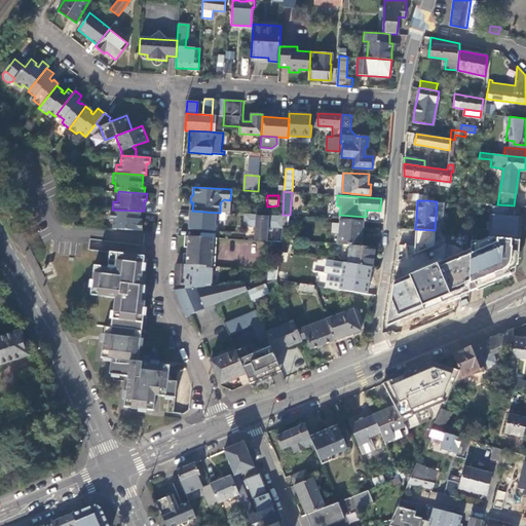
[(445,201),(437,201),(435,230),(446,230),(446,222),(444,222),(445,201)]
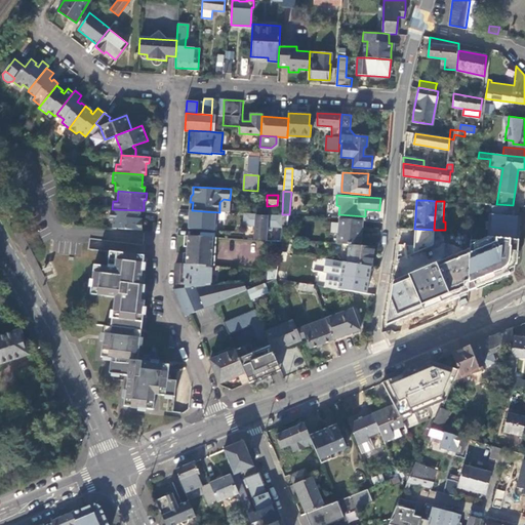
[(520,216),(517,215),(518,205),(513,205),(496,204),(489,203),(487,237),(481,240),(471,239),(471,247),(469,288),(469,290),(479,286),(478,285),(492,279),(493,281),(511,274),(509,269),(514,267),(514,264),(516,264),(518,240),(517,239),(517,232),(519,232),(520,216)]
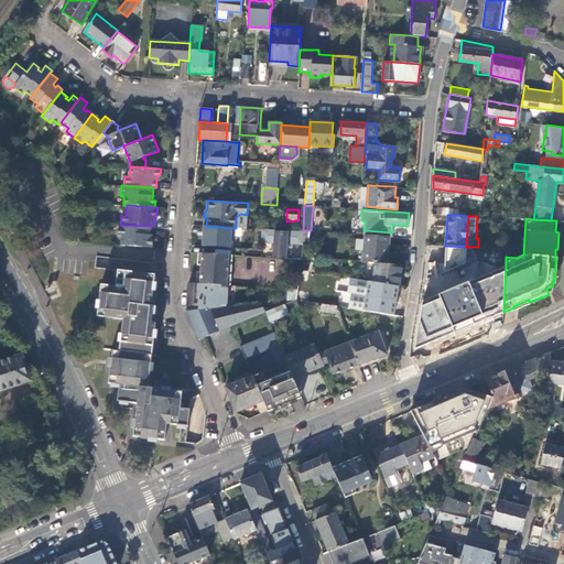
[(121,245),(152,247),(153,239),(150,239),(151,226),(120,225),(118,225),(118,235),(121,236),(121,245)]
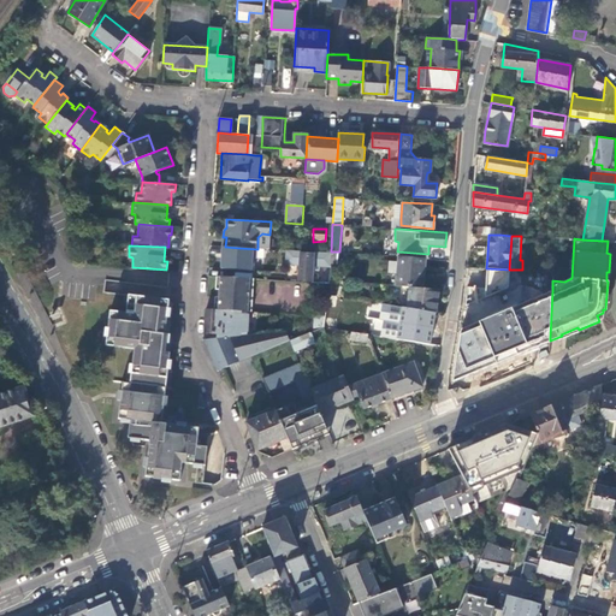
[(225,247),(221,247),(220,259),(238,260),(240,248),(225,247)]
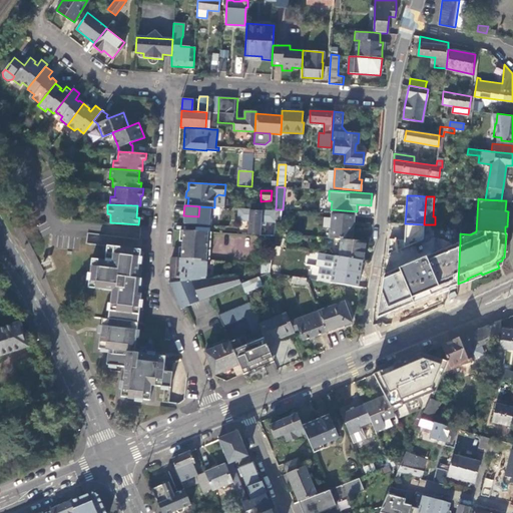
[(248,233),(260,234),(260,225),(263,225),(266,222),(266,221),(275,222),(276,210),(261,209),(261,211),(249,210),(249,208),(238,208),(237,219),(248,220),(248,233)]
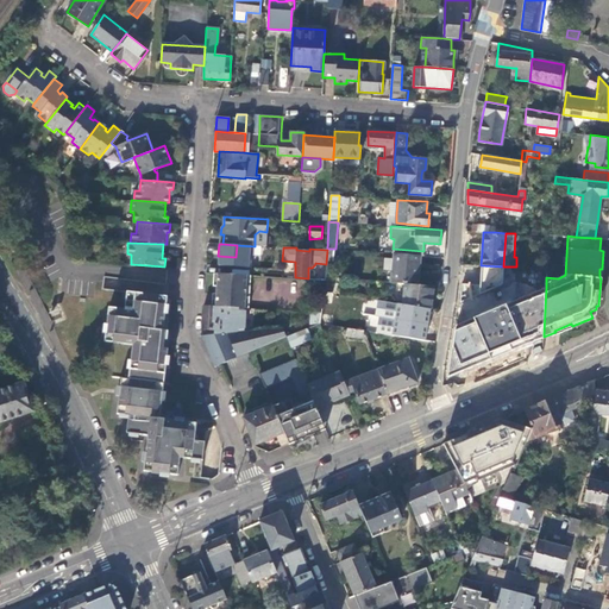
[(419,255),(394,253),(393,271),(387,270),(385,282),(405,283),(416,284),(418,270),(419,255)]
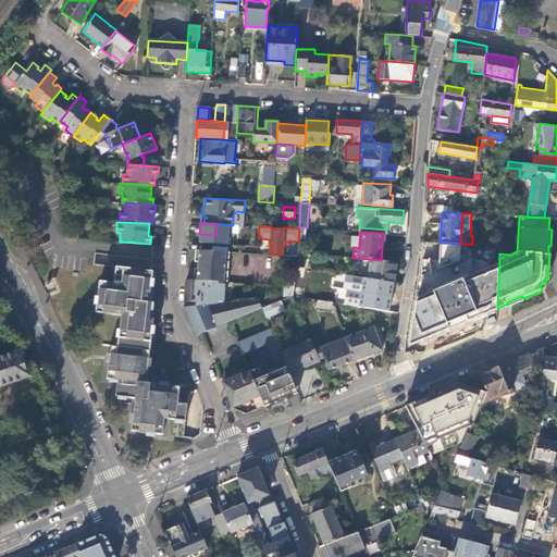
[(460,244),(440,243),(438,269),(459,260),(460,244)]
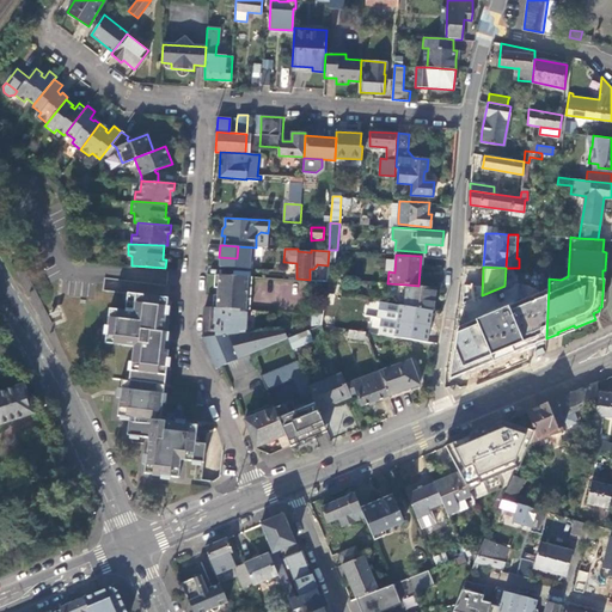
[(249,277),(220,275),(218,307),(246,308),(249,277)]
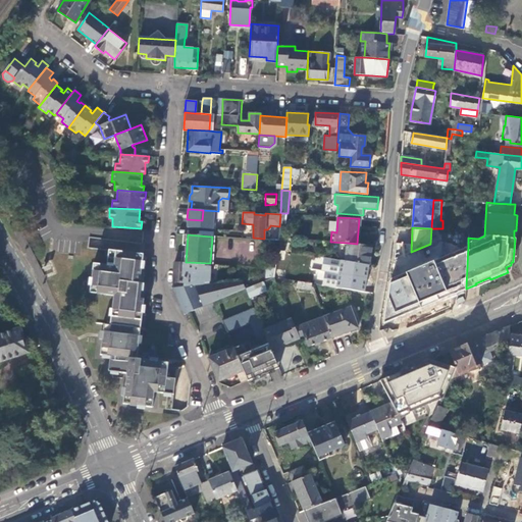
[(89,246),(100,247),(101,238),(89,238),(89,246)]
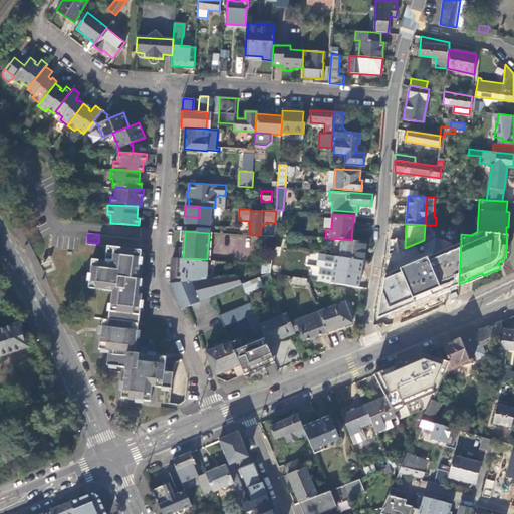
[(339,256),(362,260),(363,252),(365,241),(351,240),(341,239),(339,256)]
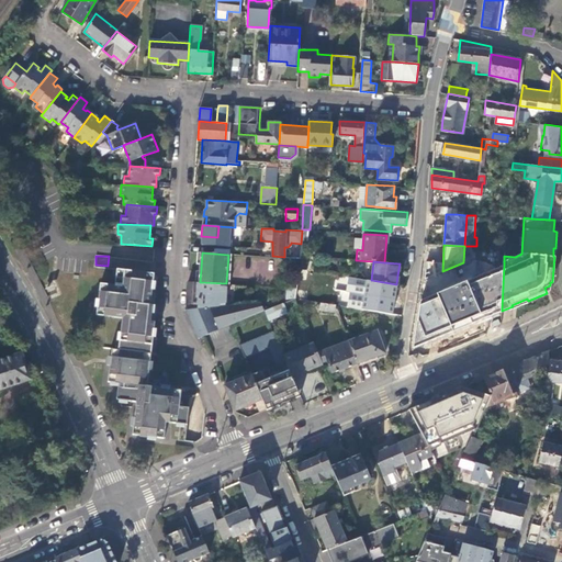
[(420,299),(414,348),(502,311),(502,308),(504,265),(420,299)]
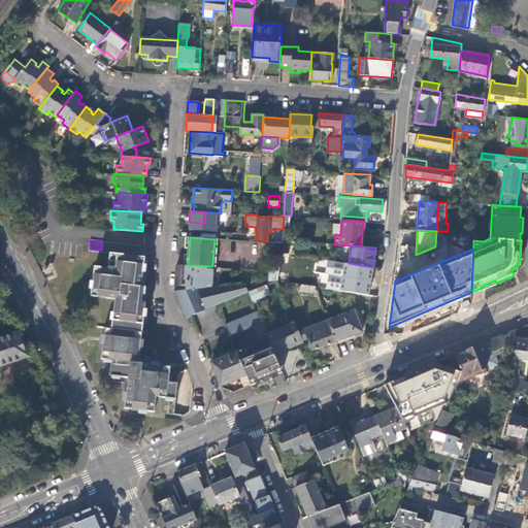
[(140,360),(145,302),(141,302),(143,287),(141,287),(145,257),(110,253),(108,268),(95,266),(91,296),(114,299),(111,328),(106,327),(102,359),(112,360),(110,376),(128,377),(125,408),(155,413),(157,397),(176,400),(178,384),(170,383),(171,367),(152,365),(153,362),(149,358),(145,357),(144,360),(140,360)]
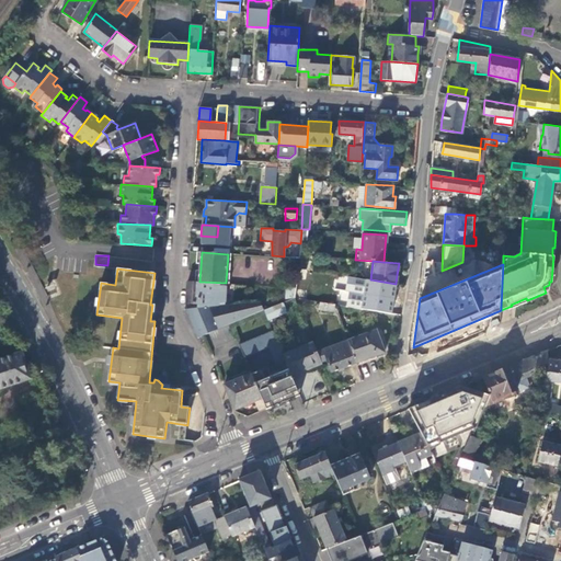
[(335,288),(344,289),(346,277),(338,276),(335,288)]
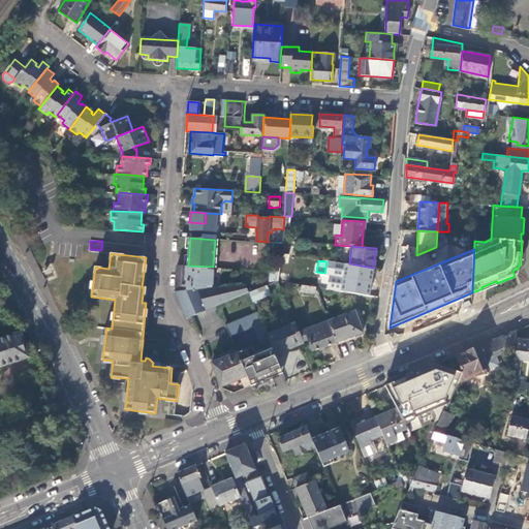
[(371,296),(375,269),(349,263),(329,260),(327,274),(330,275),(328,288),(371,296)]
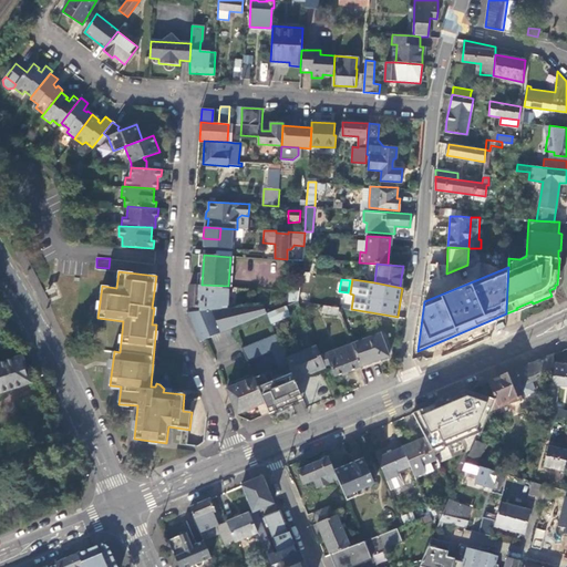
[(189,285),(188,307),(200,307),(199,311),(227,309),(228,286),(202,285),(189,285)]
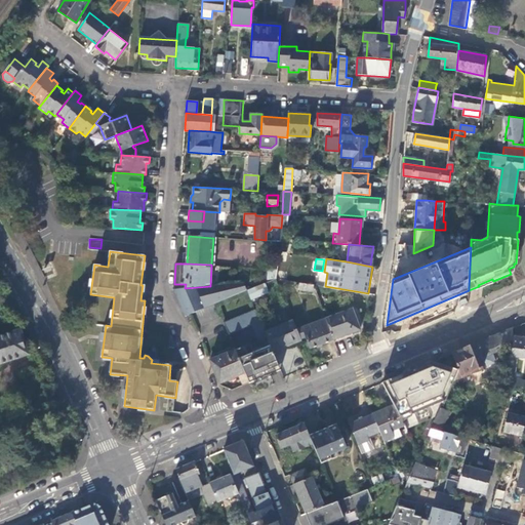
[(267,279),(276,280),(277,266),(268,265),(267,279)]
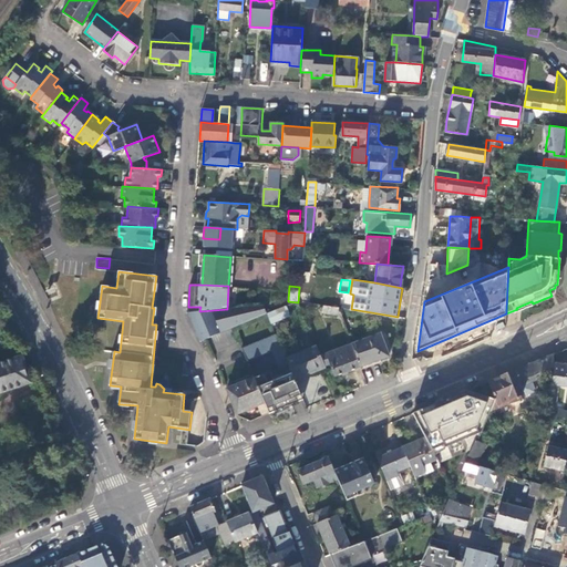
[(200,341),(266,315),(263,305),(227,309),(199,311),(188,312),(196,330),(200,341)]
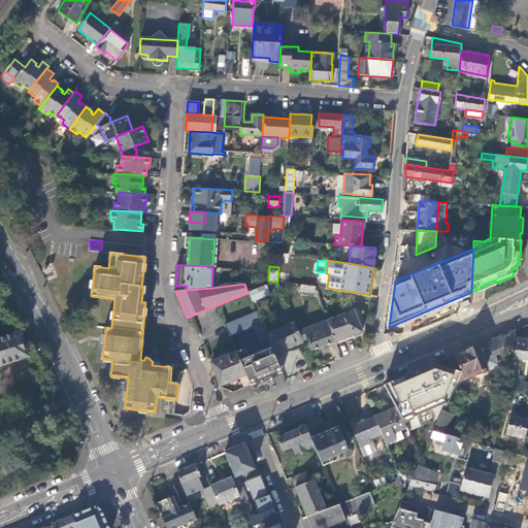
[(253,304),(262,300),(260,296),(270,292),(266,285),(248,293),(253,304)]
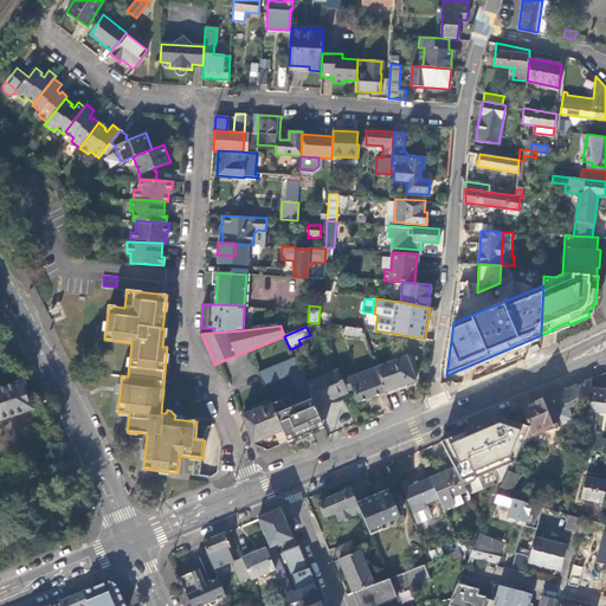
[(226,361),(231,373),(252,365),(247,353),(226,361)]
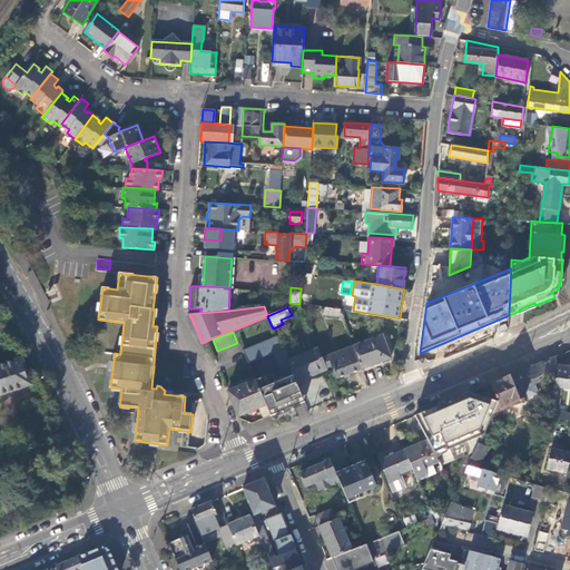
[(362,369),(361,369),(362,372),(382,364),(382,361),(391,359),(382,335),(353,345),(362,369)]
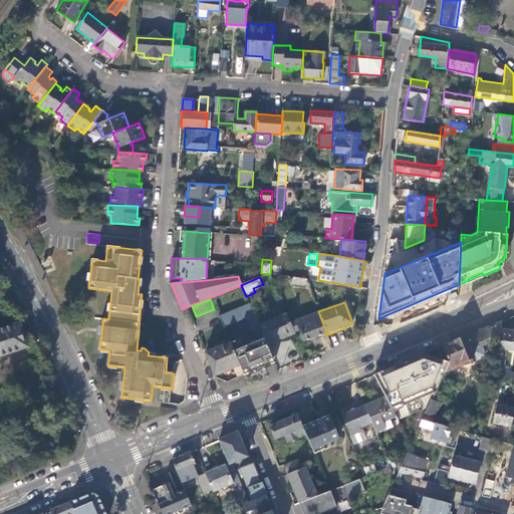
[(293,330),(298,329),(303,340),(325,332),(326,332),(318,311),(290,322),(293,330)]
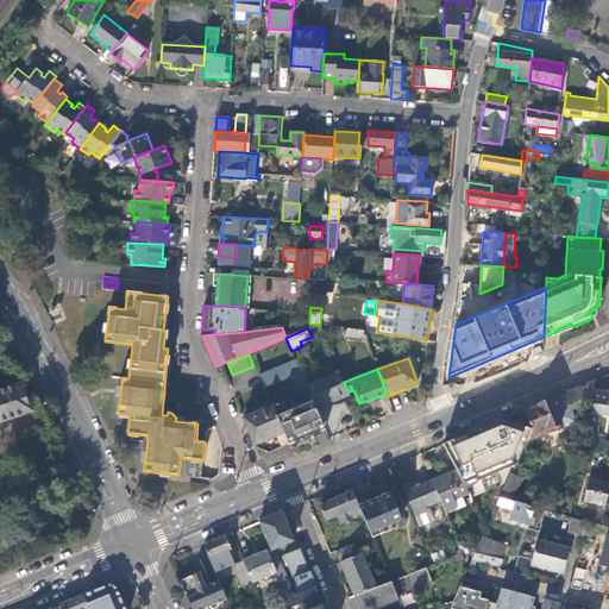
[(313,401),(316,409),(336,401),(334,400),(349,394),(347,391),(344,382),(339,372),(307,387),(308,391),(313,401)]
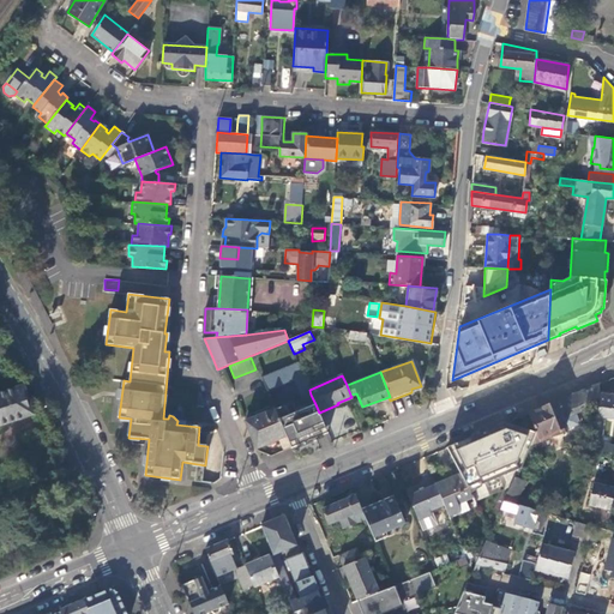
[(601,395),(599,384),(529,413),(537,433),(551,437),(557,434),(558,435),(564,433),(564,431),(564,428),(566,427),(564,422),(565,422),(564,417),(600,403),(601,395)]
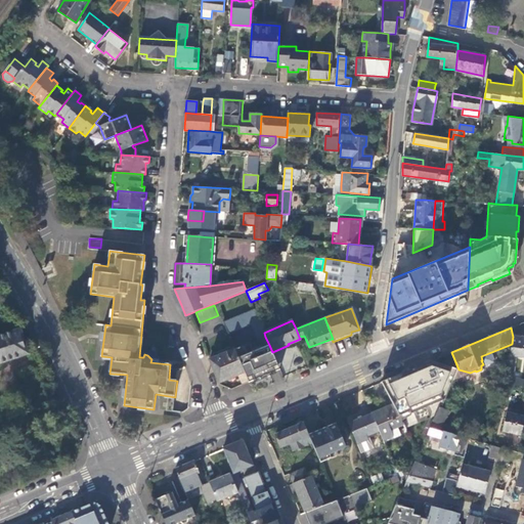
[(0,336),(0,362),(29,353),(20,330),(0,336)]
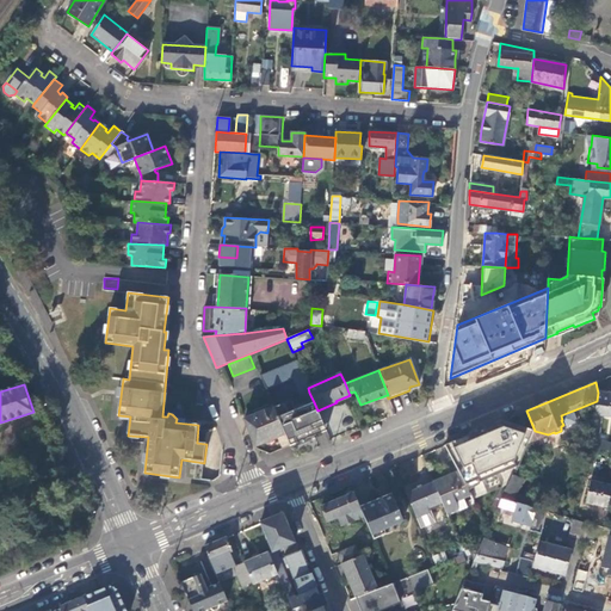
[(610,393),(599,392),(591,448),(599,450),(610,452),(610,443),(608,443),(598,442),(602,418),(600,415),(610,415),(610,393)]
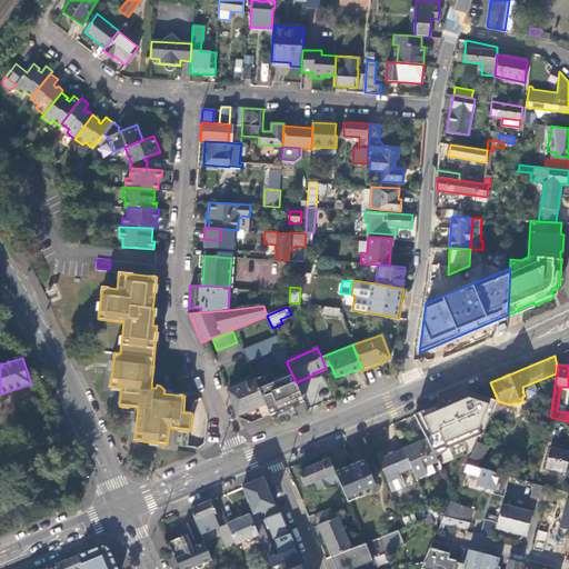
[(288,366),(282,369),(287,377),(292,375),(288,366)]
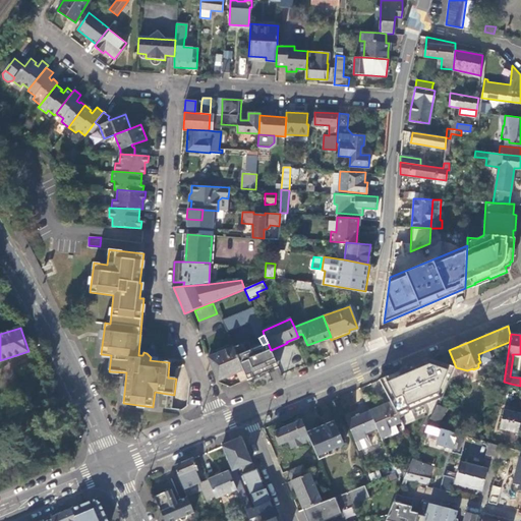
[(243,370),(246,377),(272,365),(263,345),(258,338),(258,337),(233,348),(243,370)]
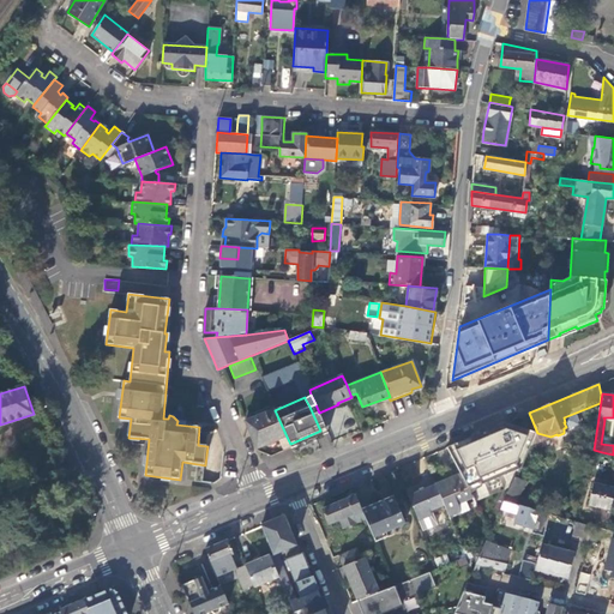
[(245,421),(257,449),(287,437),(275,410),(274,409),(245,421)]
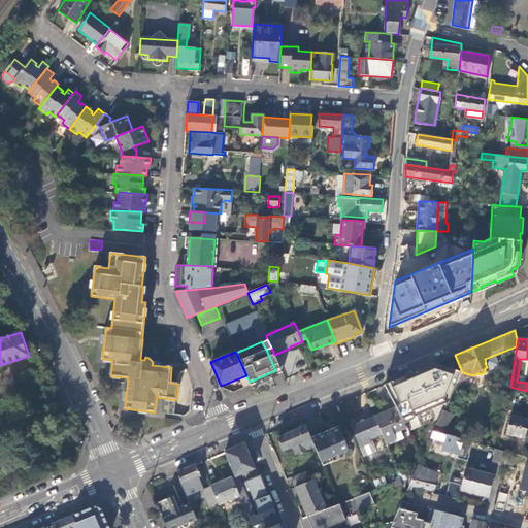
[(434,363),(417,372),(420,374),(416,385),(429,391),(431,389),(435,380),(446,383),(441,394),(435,392),(430,401),(443,407),(446,408),(457,372),(434,363)]
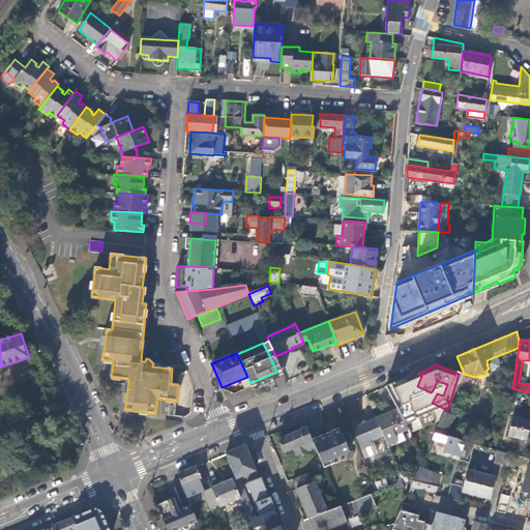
[(410,377),(392,384),(391,387),(406,393),(410,377)]
